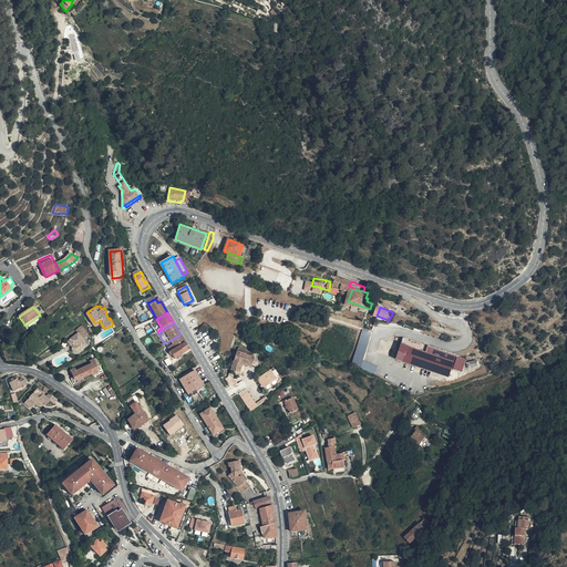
[(84,326),(78,330),(80,333),(85,340),(91,336),(88,329),(84,326)]
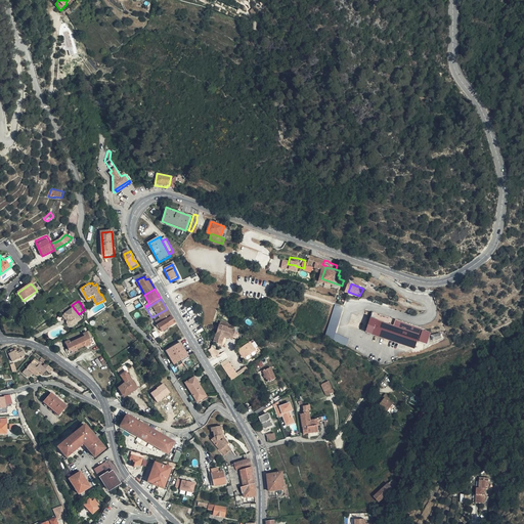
[(335,307),(326,337),(333,339),(334,339),(336,332),(344,305),(336,302),(335,307)]
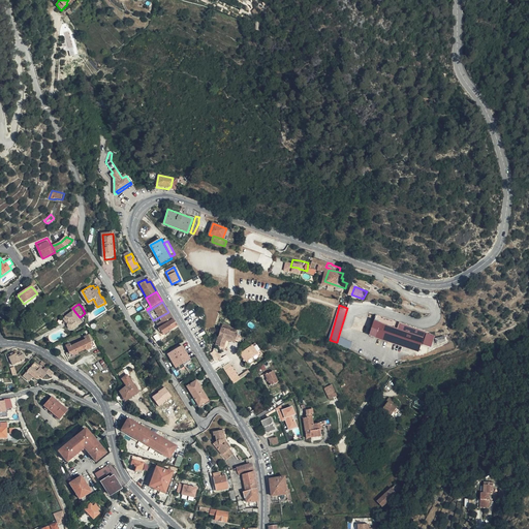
[(80,317),(74,311),(64,319),(66,322),(66,323),(68,327),(68,328),(69,330),(70,330),(72,331),(73,331),(84,323),(80,317)]
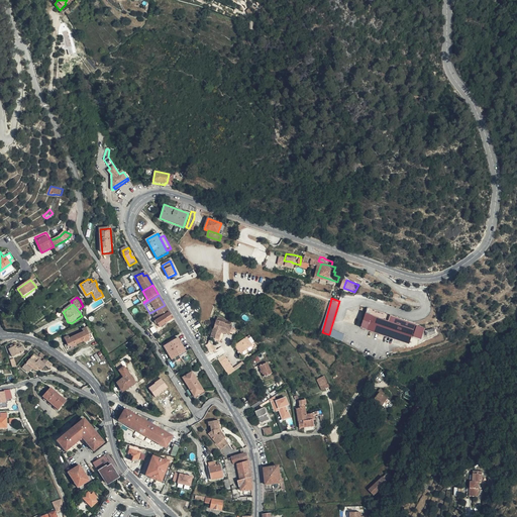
[(156,322),(170,314),(165,305),(151,312),(149,313),(156,322)]
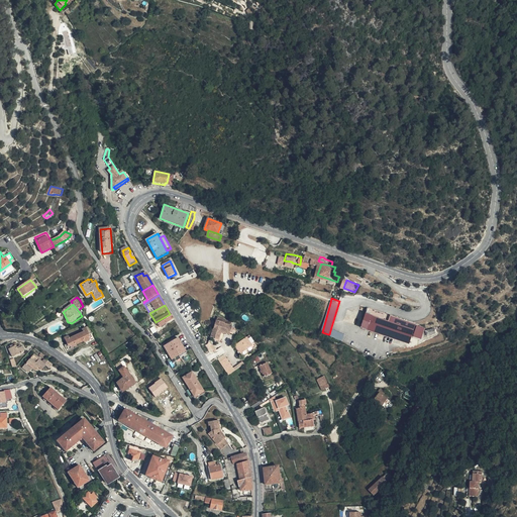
[(368,307),(360,327),(408,343),(415,323),(368,307)]
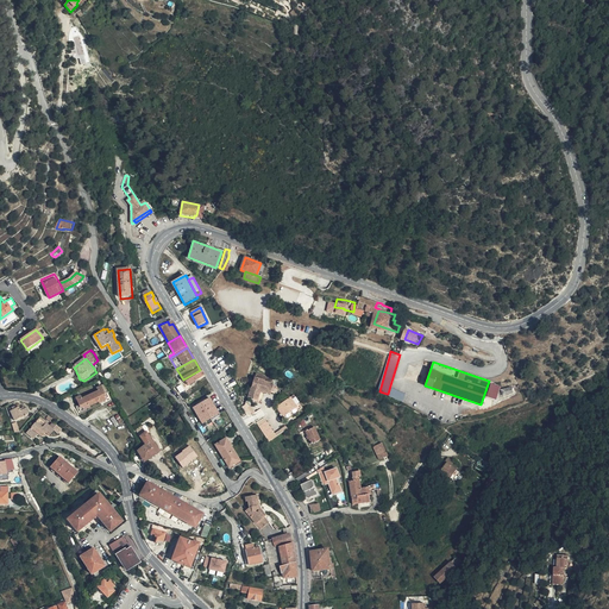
[(205,377),(200,370),(183,380),(188,387),(205,377)]
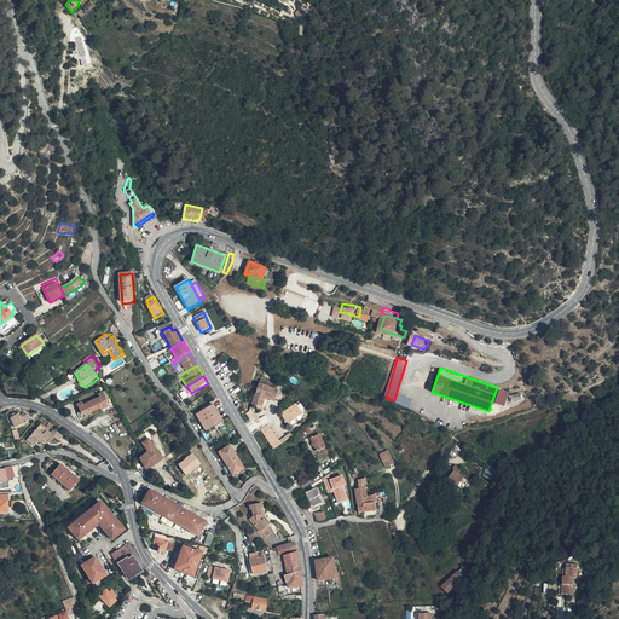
[(265,409),(267,401),(265,400),(266,397),(268,397),(276,399),(279,389),(277,389),(278,385),(271,383),(271,382),(261,379),(260,383),(259,383),(254,403),(256,404),(259,405),(258,406),(265,409)]
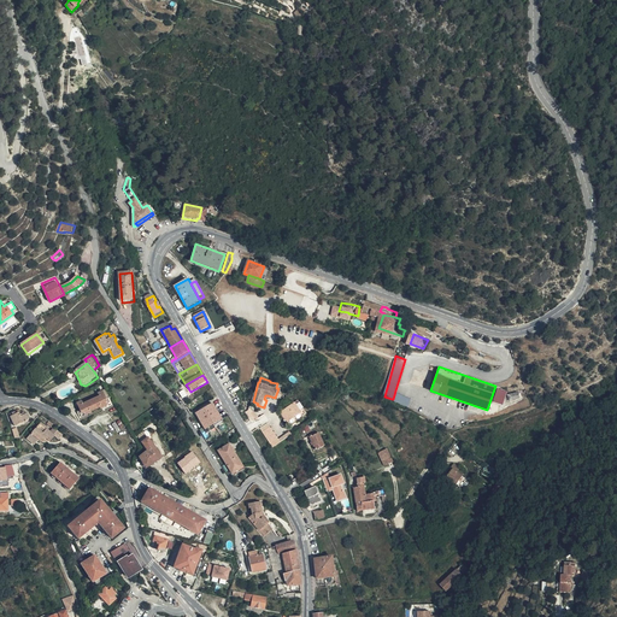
[(493,400),(503,404),(507,392),(498,388),(493,400)]
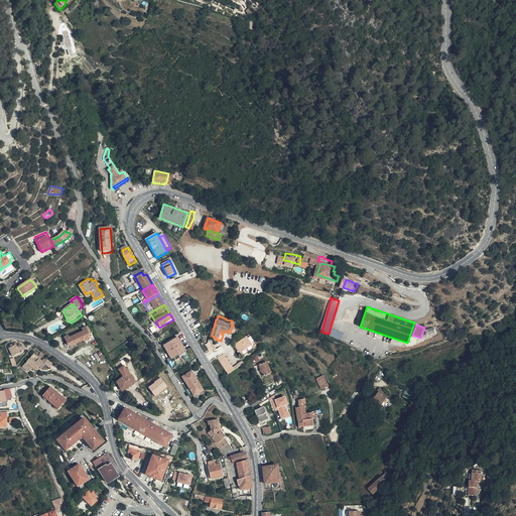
[(331,327),(329,334),(342,340),(345,334),(331,327)]
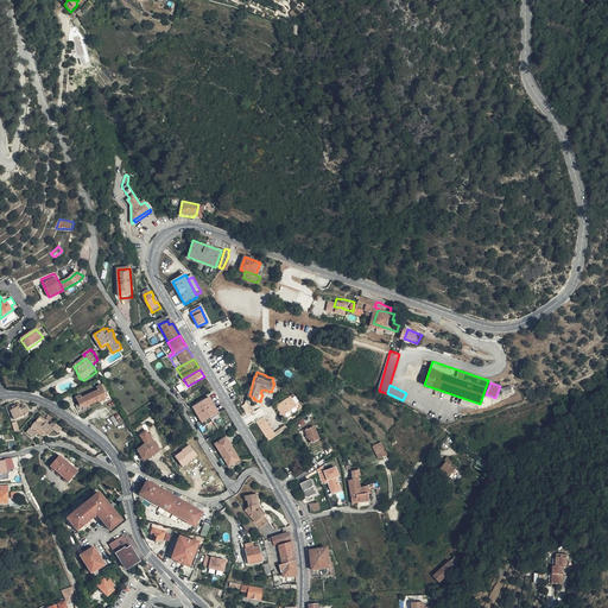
[(77,406),(78,411),(81,412),(92,407),(90,405),(101,401),(101,403),(112,398),(109,391),(106,392),(103,386),(99,388),(100,392),(82,399),(81,396),(76,397),(80,404),(77,406)]
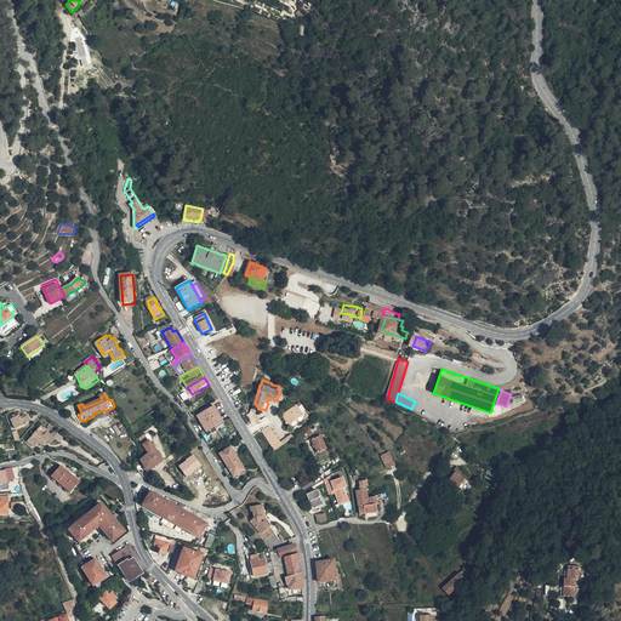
[(301,403),(297,405),(303,415),(289,425),(291,428),(309,416),(301,403)]
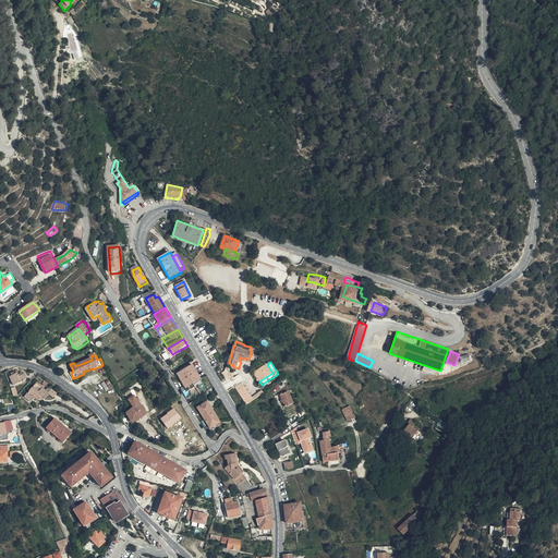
[(273,373),(267,364),(254,373),(259,381),(273,373)]
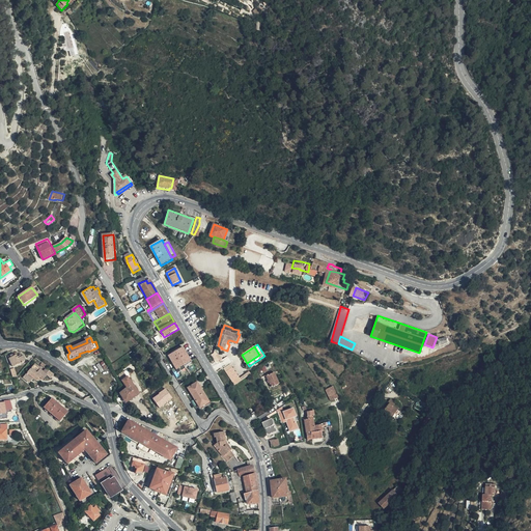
[(170,356),(172,360),(179,373),(184,370),(182,366),(192,361),(185,347),(170,356)]
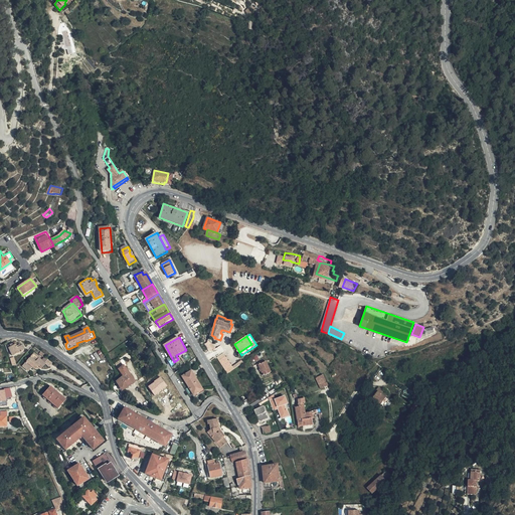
[(211,340),(205,342),(209,350),(214,348),(211,340)]
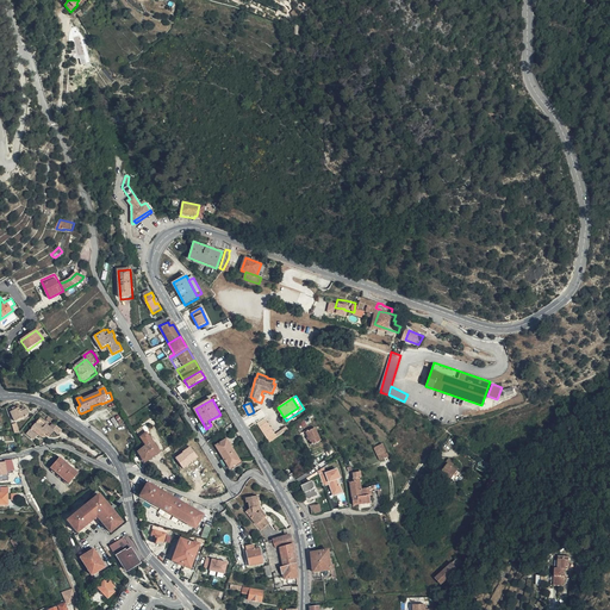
[(13,414),(17,421),(29,416),(29,415),(31,414),(30,411),(31,411),(30,408),(27,409),(27,408),(25,409),(24,408),(23,409),(22,408),(18,409),(17,406),(13,408),(14,410),(11,412),(11,414),(13,414)]
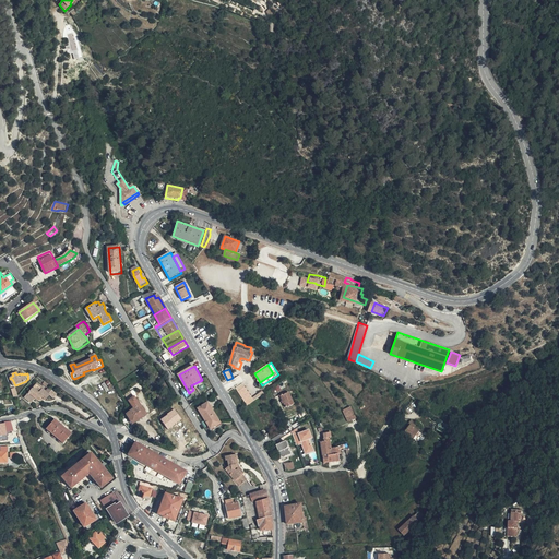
[(50,396),(54,400),(57,395),(49,389),(46,392),(37,384),(25,399),(31,404),(35,400),(38,403),(42,399),(46,401),(50,396)]
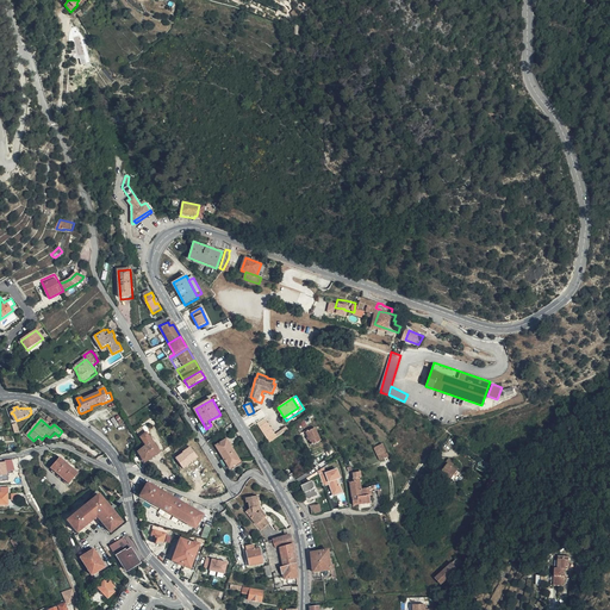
[(260,425),(269,441),(278,436),(267,421),(260,425)]
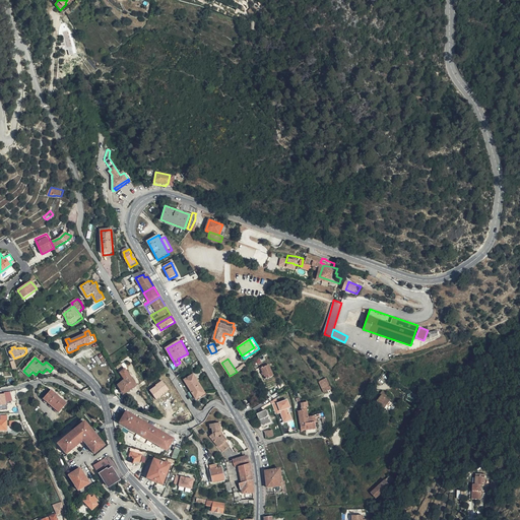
[(266,379),(274,376),(269,364),(261,367),(266,379)]
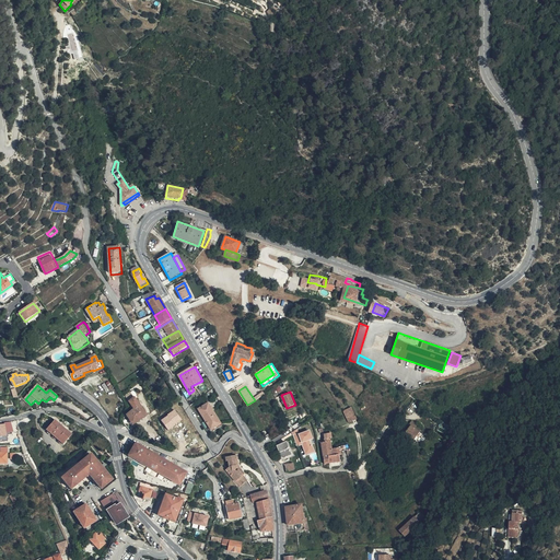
[(131,412),(133,416),(135,418),(138,422),(151,412),(144,404),(138,395),(133,399),(135,400),(138,406),(136,407),(137,409),(131,412)]
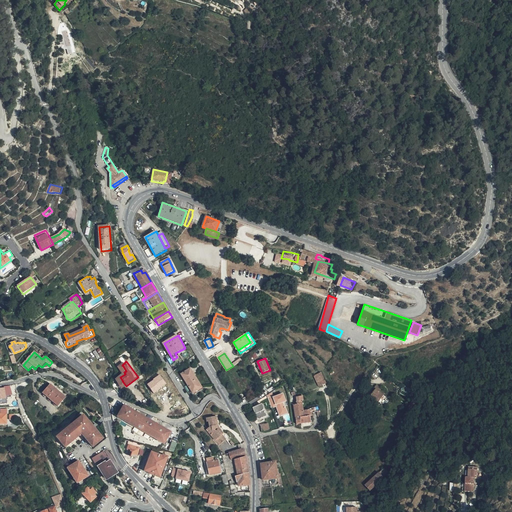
[(182,373),(194,392),(202,387),(197,378),(191,368),(182,373)]
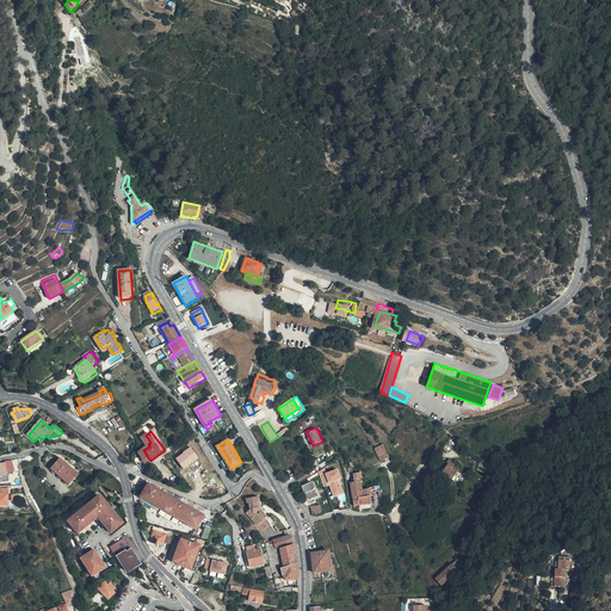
[(375,448),(381,461),(389,456),(383,444),(375,448)]
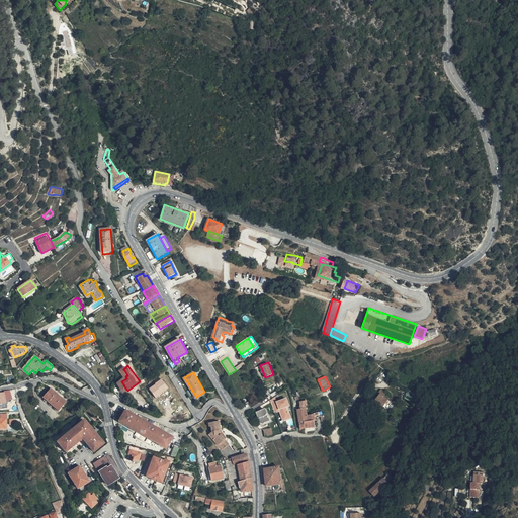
[(380,406),(382,407),(386,402),(392,396),(387,393),(390,390),(384,385),(381,389),(383,390),(377,398),(382,402),(380,406)]
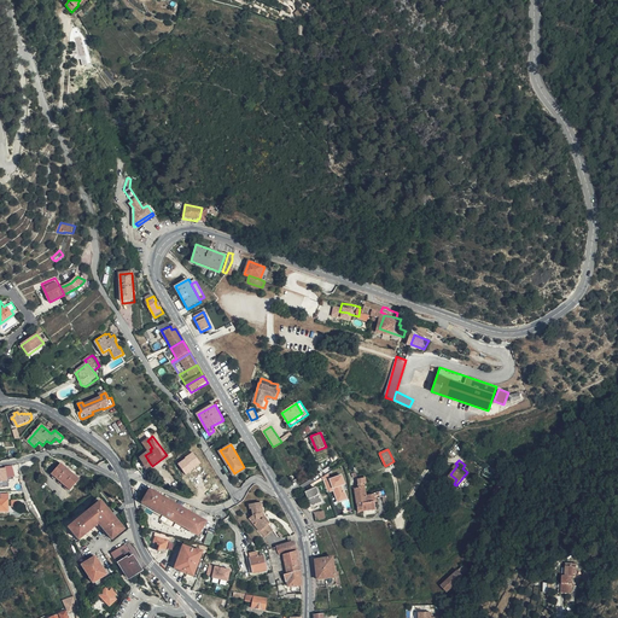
[(52,476),(71,490),(80,479),(60,465),(52,476)]
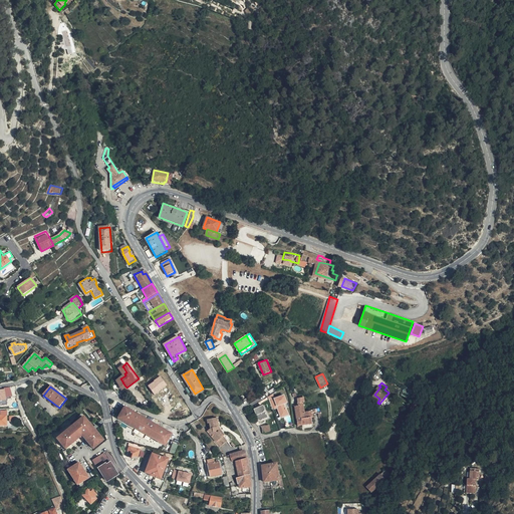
[(10,393),(9,388),(3,389),(3,391),(0,391),(0,401),(5,400),(4,394),(10,393)]
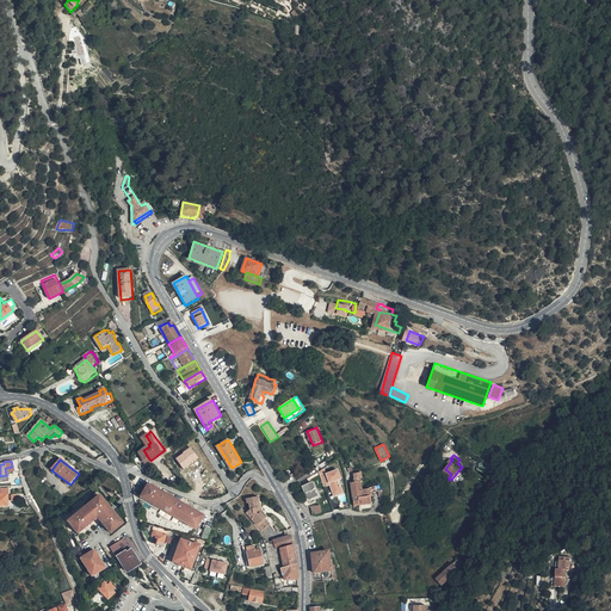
[(456,474),(451,480),(454,482),(456,477),(455,476),(462,468),(462,467),(456,474)]
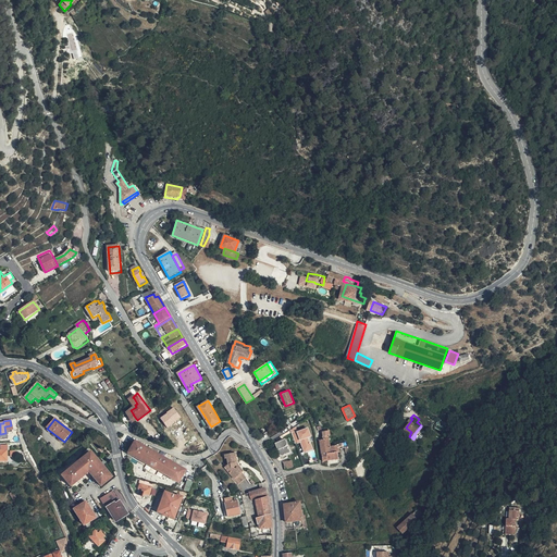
[(311,436),(308,428),(298,431),(297,431),(293,432),(297,443),(301,441),(305,452),(312,448),(310,442),(308,437),(311,436)]
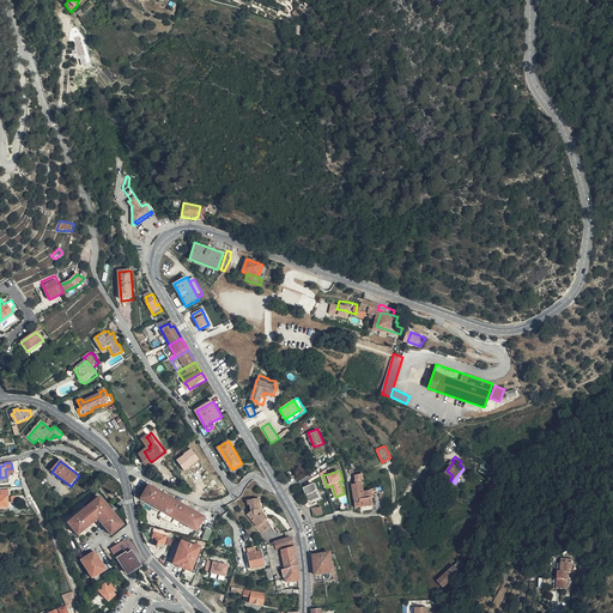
[(356,507),(360,507),(359,492),(363,491),(363,483),(365,483),(364,473),(357,474),(358,484),(353,484),(356,507)]
